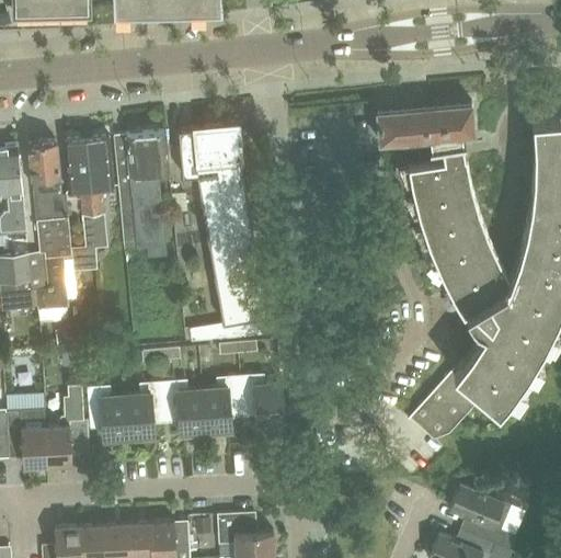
[(14,0),(15,13),(88,11),(87,0),(112,0),(112,4),(220,1),(219,0),(14,0)]
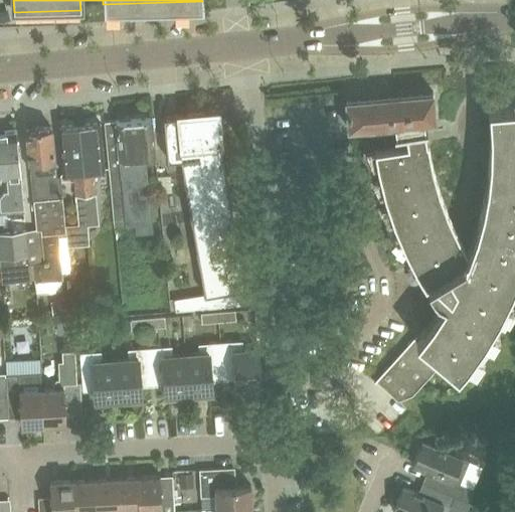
[(433,94),(346,102),(348,131),(393,127),(394,139),(406,137),(424,134),(426,134),(425,124),(436,123),(433,94)]
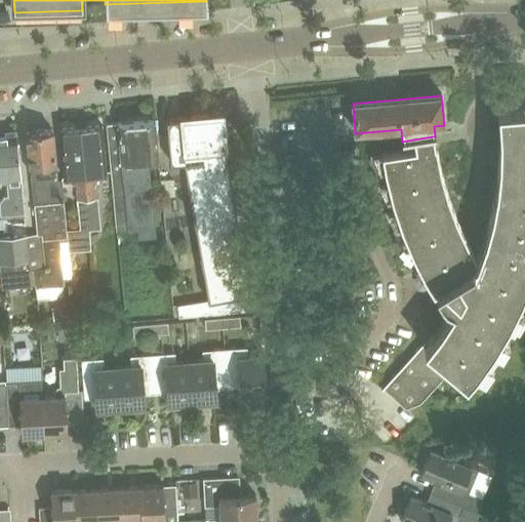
[(524,109),(497,112),(498,118),(498,125),(499,138),(498,163),(496,189),(491,213),(484,238),(477,259),(475,266),(462,261),(448,275),(453,284),(437,293),(441,299),(445,305),(449,307),(452,309),(440,328),(425,348),(422,346),(396,374),(382,390),(405,410),(419,405),(425,400),(451,371),(467,384),(474,375),(482,364),(491,352),(498,339),(507,326),(513,314),(520,298),(524,287),(524,109)]
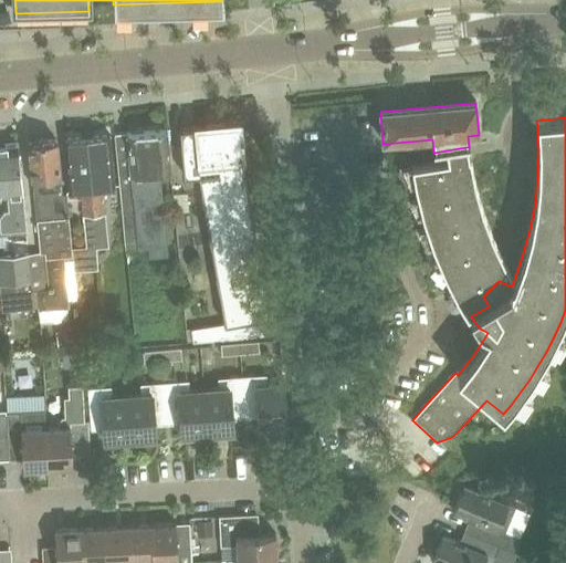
[(280,336),(275,316),(269,318),(242,162),(240,144),(229,145),(227,126),(179,131),(184,178),(199,177),(201,193),(200,193),(203,207),(209,235),(208,235),(210,249),(211,249),(216,277),(218,291),(219,291),(223,319),(222,319),(223,326),(191,332),(194,344),(280,336)]
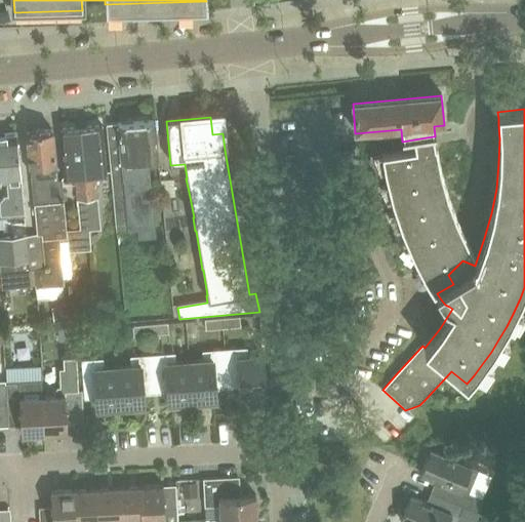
[(158,168),(154,122),(106,127),(108,154),(135,152),(140,204),(144,231),(137,232),(138,241),(155,239),(149,169),(158,168)]
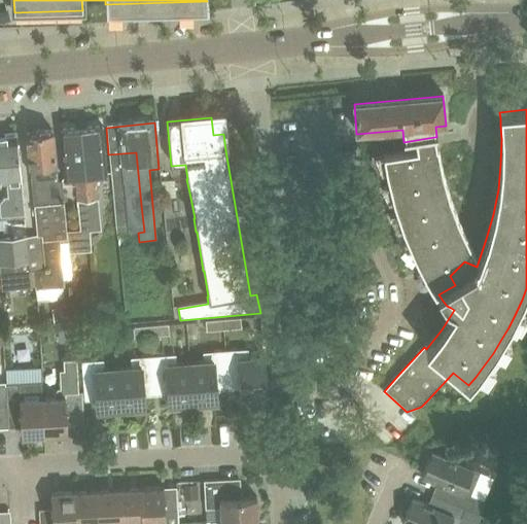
[(100,127),(80,129),(89,202),(98,201),(95,176),(106,175),(100,127)]
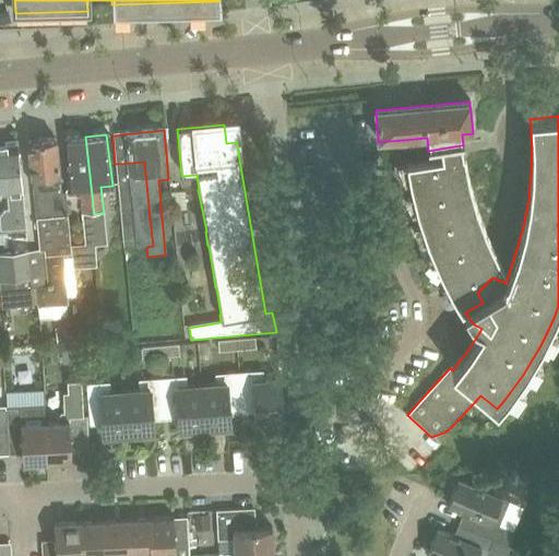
[(94,214),(85,137),(62,140),(68,189),(80,188),(86,248),(97,247),(94,214)]
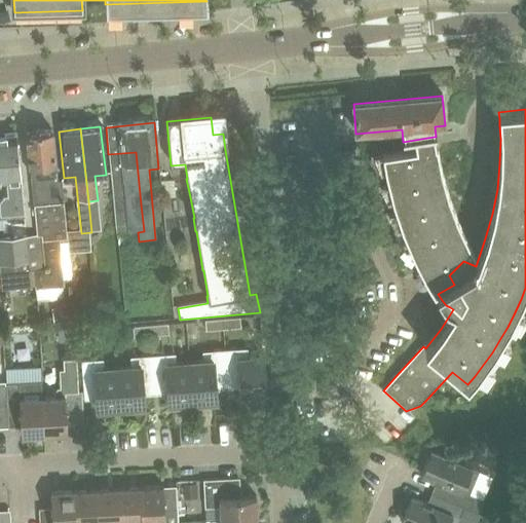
[(40,237),(27,238),(30,270),(34,270),(36,290),(64,287),(61,245),(68,245),(62,182),(58,182),(57,175),(52,132),(27,135),(31,178),(37,236),(42,236),(45,269),(43,269),(40,237)]
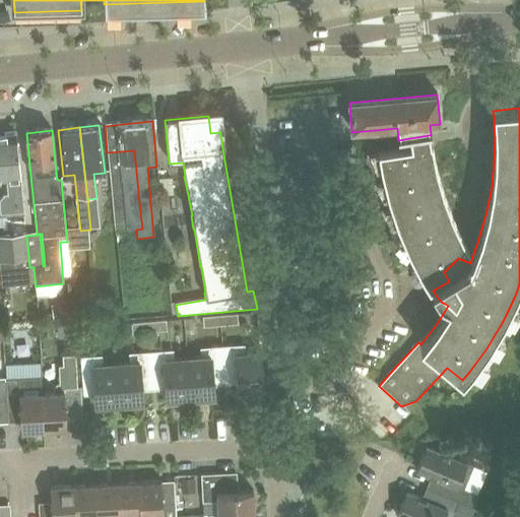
[(1,214),(24,212),(16,133),(0,135),(0,182),(7,181),(9,196),(6,196),(0,203),(1,214)]
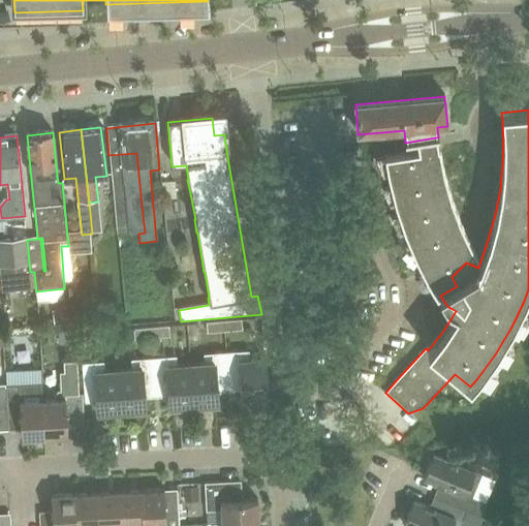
[(437,297),(440,296),(457,286),(452,277),(466,263),(478,268),(480,261),(467,237),(460,222),(452,198),(444,173),(439,148),(438,148),(436,137),(417,141),(418,151),(384,156),(387,175),(395,204),(405,233),(416,260),(428,281),(437,297)]
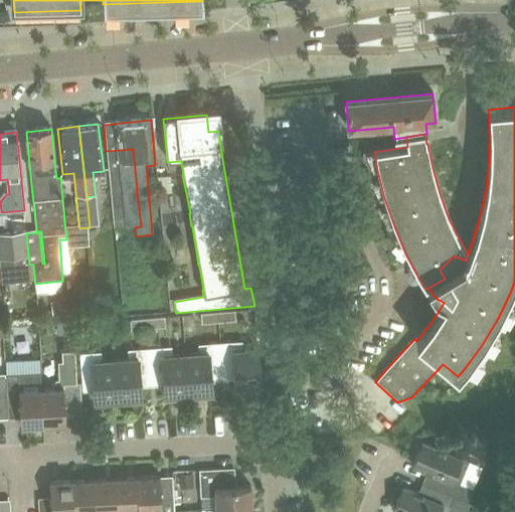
[(141,226),(138,200),(133,149),(106,151),(114,229),(135,227),(141,226)]
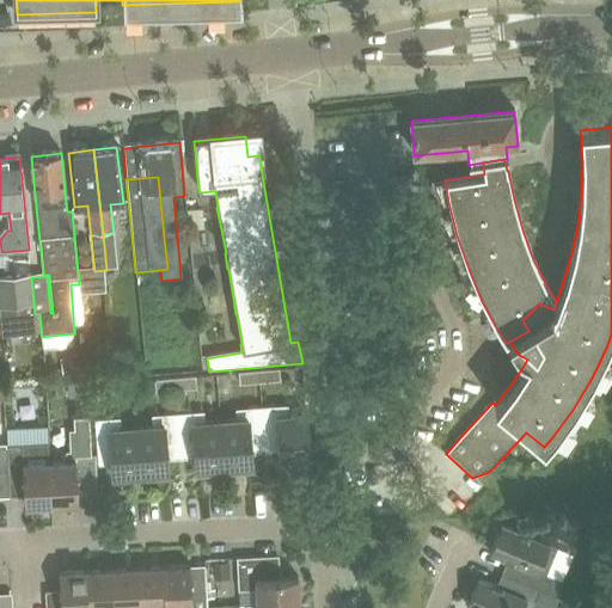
[(210,192),(200,194),(201,206),(212,204),(210,192)]
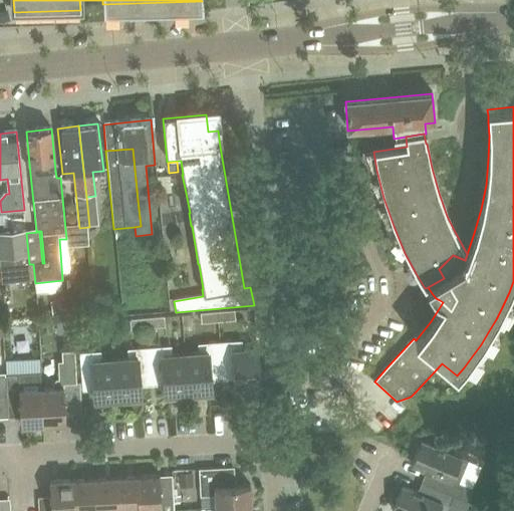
[(299,221),(314,219),(313,207),(298,209),(299,221)]
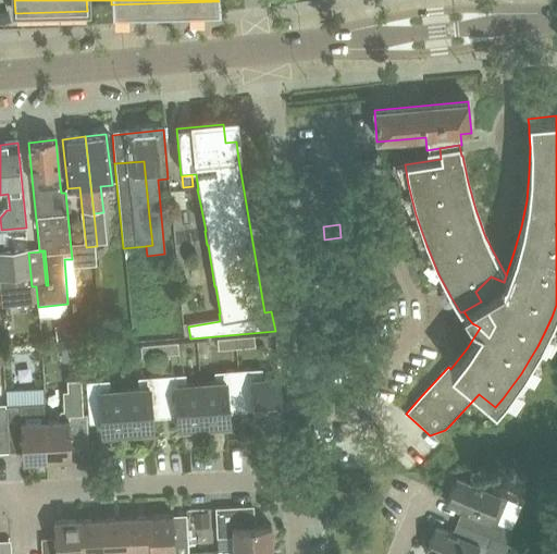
[(34,305),(32,286),(28,253),(0,255),(0,274),(1,290),(3,307),(34,305)]
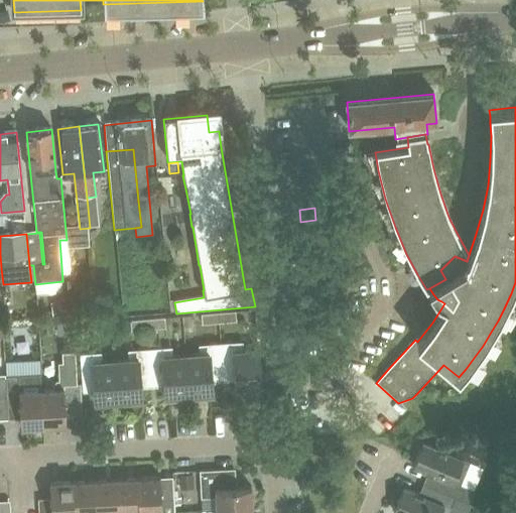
[(63,316),(62,303),(51,304),(52,318),(63,316)]
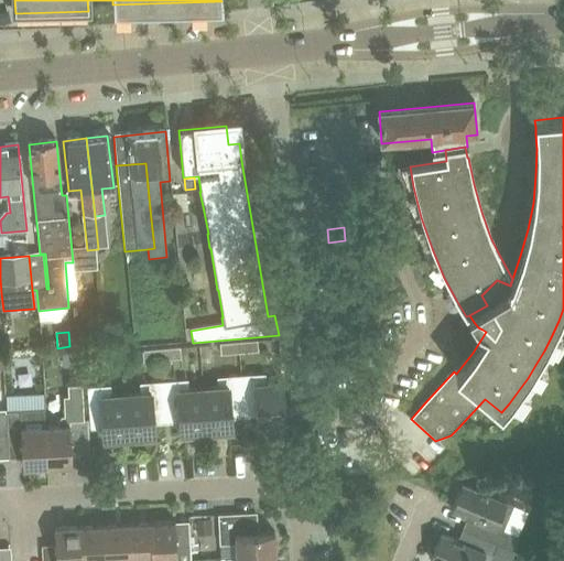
[(257,343),(238,344),(239,355),(258,353),(257,343)]
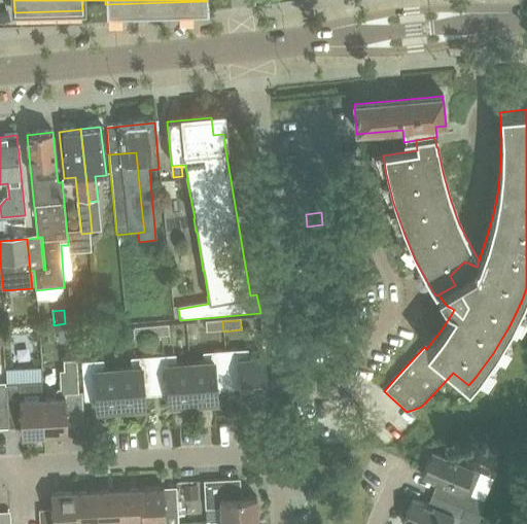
[(206,334),(223,332),(222,321),(206,323),(206,334)]
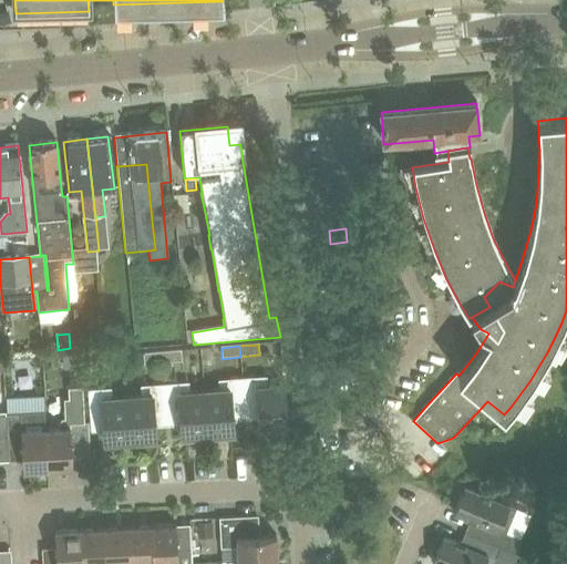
[(181,351),(162,354),(163,363),(182,362),(181,351)]
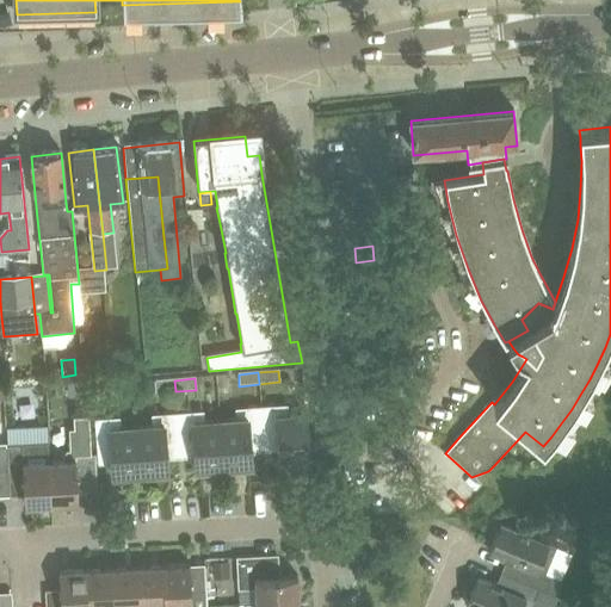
[(155,394),(176,391),(174,381),(154,382),(155,394)]
